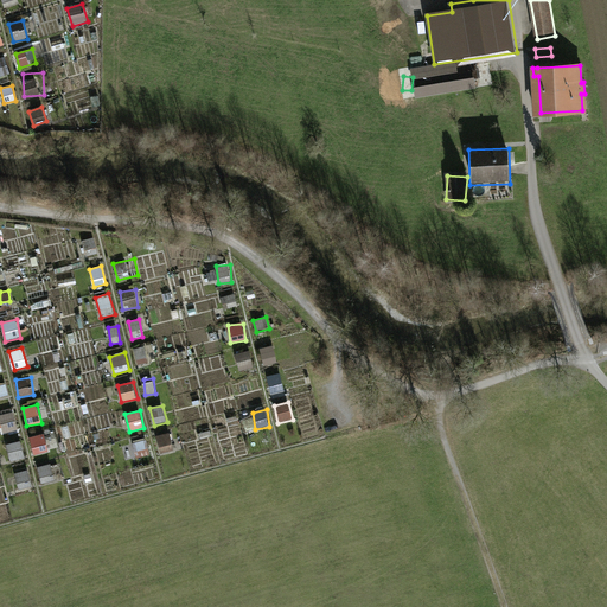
[(13,413),(0,416),(0,421),(5,435),(19,430),(13,413)]
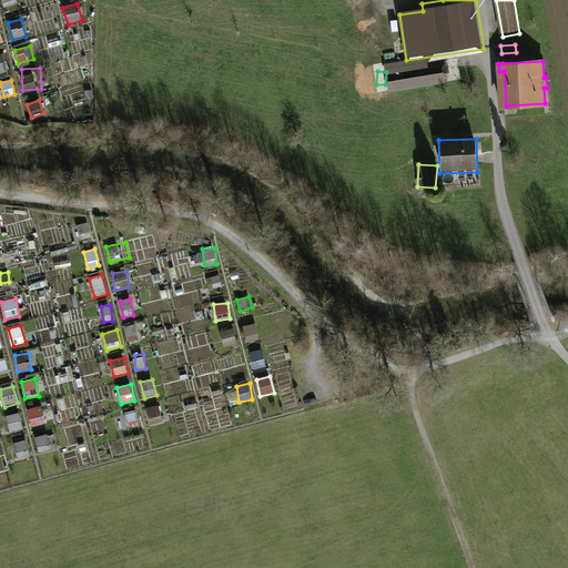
[(32,426),(47,422),(42,405),(27,409),(32,426)]
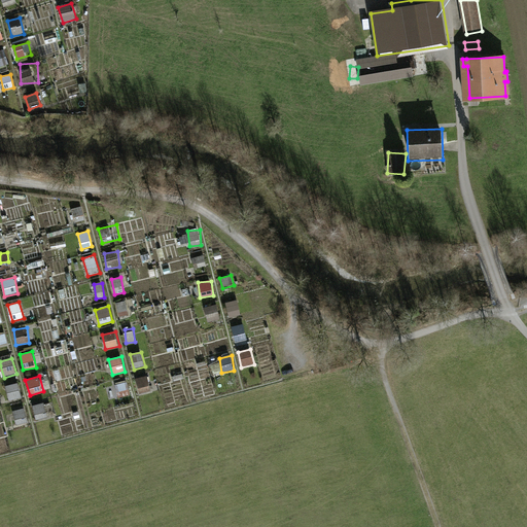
[(137,378),(138,393),(150,392),(149,377),(137,378)]
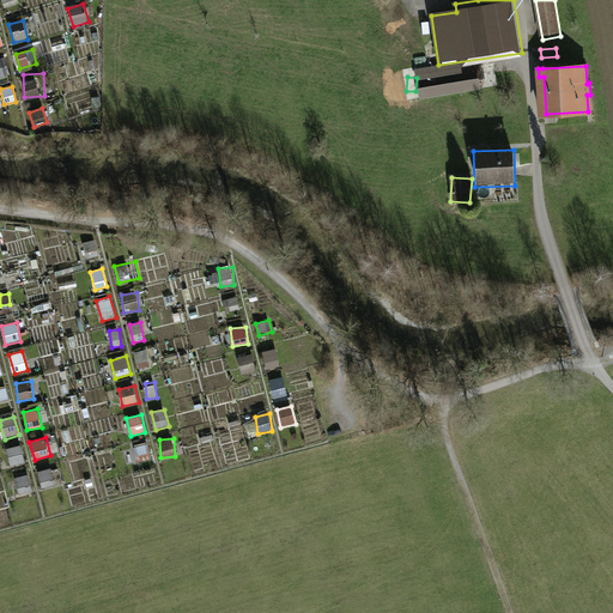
[(138,460),(150,456),(147,444),(135,448),(138,460)]
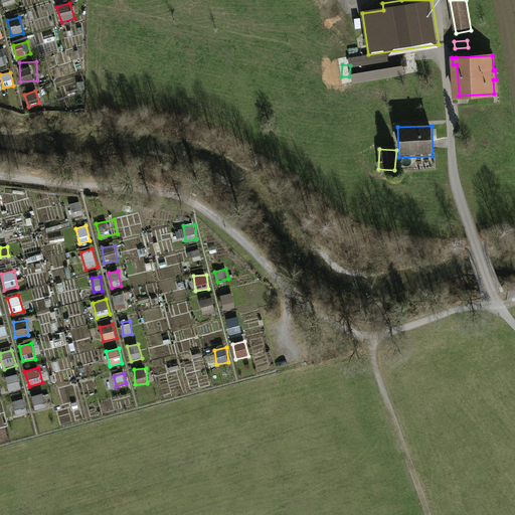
[(9,392),(21,388),(18,374),(5,377),(9,392)]
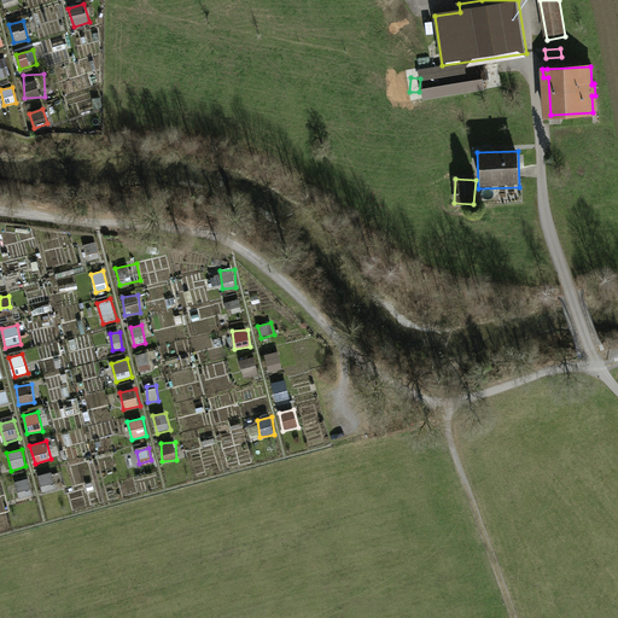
[(52,473),(39,476),(42,491),(56,489),(52,473)]
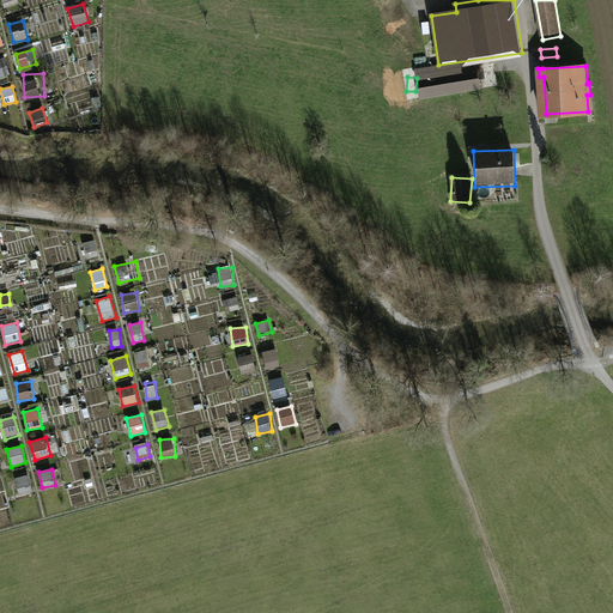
[(20,495),(34,491),(28,475),(16,479),(20,495)]
